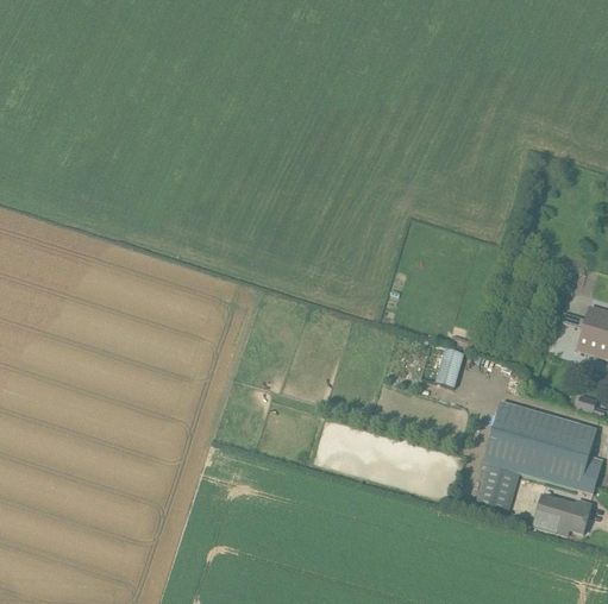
[(607,334),(607,310),(588,304),(585,315),(584,319),(582,327),(607,334)]
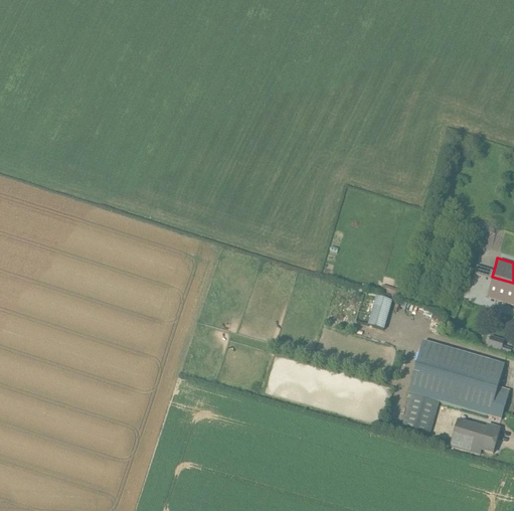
[(487,268),(485,275),(492,277),(494,270),(487,268)]
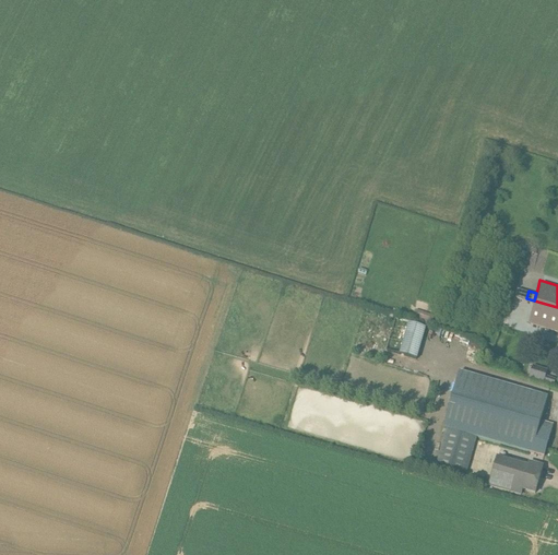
[(557,328),(557,307),(534,300),(527,319),(557,328)]
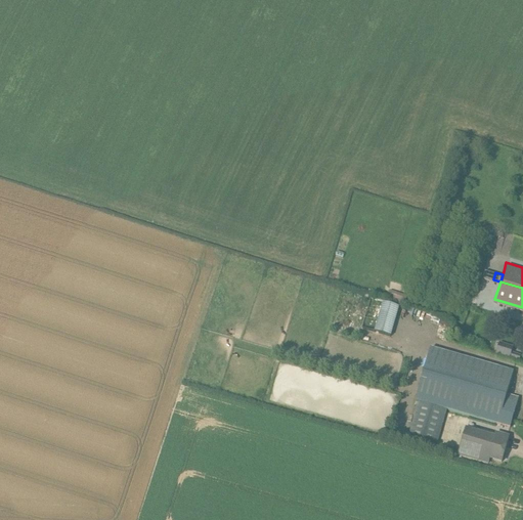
[(405,292),(389,287),(387,294),(403,299),(403,300),(410,303),(415,292),(406,290),(405,292)]
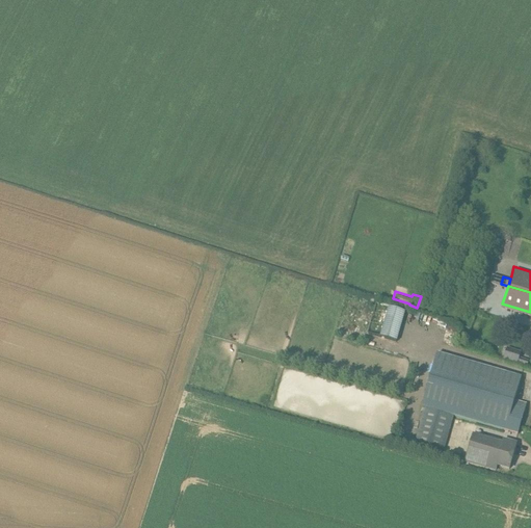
[(397,338),(405,308),(389,302),(380,333),(397,338)]
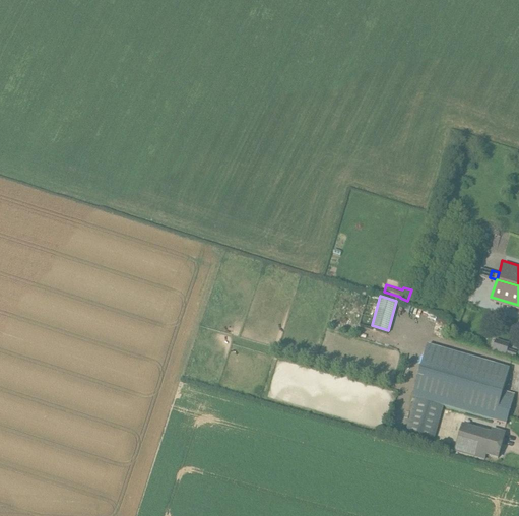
[(506,351),(510,340),(496,336),(493,347),(506,351)]
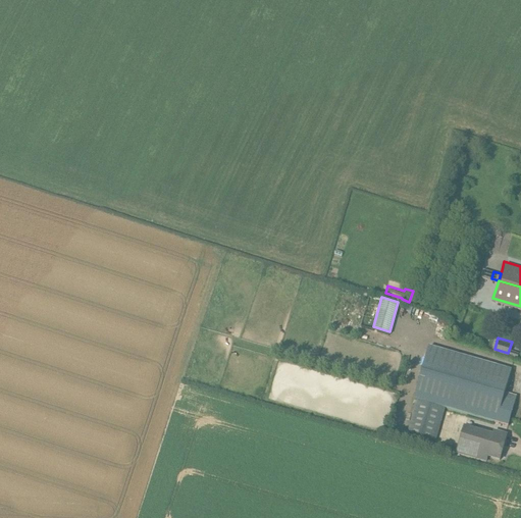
[(507,422),(516,393),(505,390),(511,367),(428,343),(413,396),(417,397),(407,429),(435,437),(445,405),(507,422)]
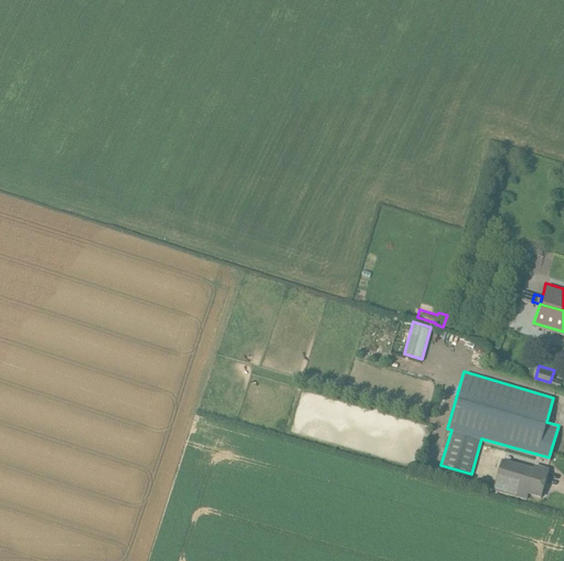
[(540,494),(547,467),(534,463),(531,476),(500,467),(495,487),(525,496),(528,490),(540,494)]
